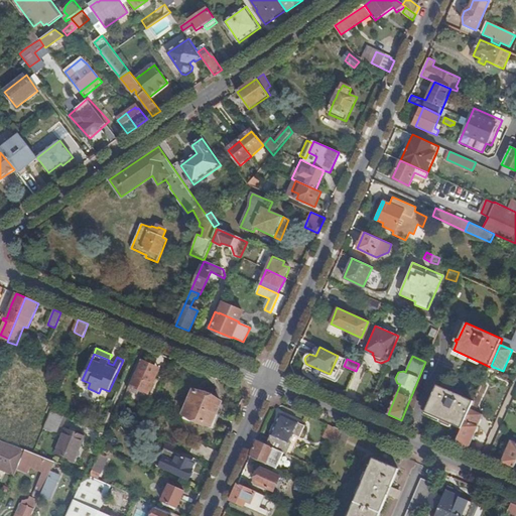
[(141,360),(128,390),(137,394),(139,390),(148,393),(158,372),(147,367),(148,364),(141,360)]
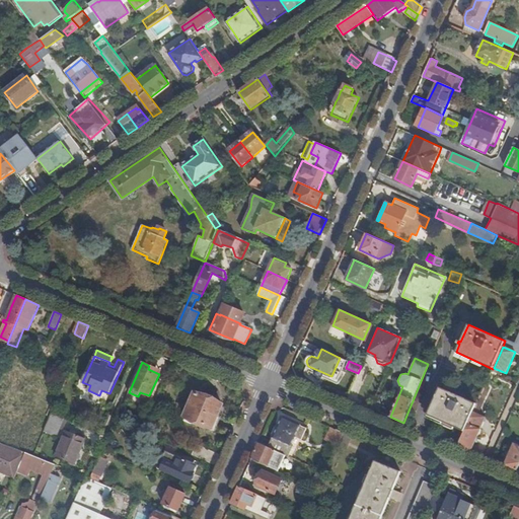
[(427,415),(464,432),(476,404),(440,387),(427,415)]
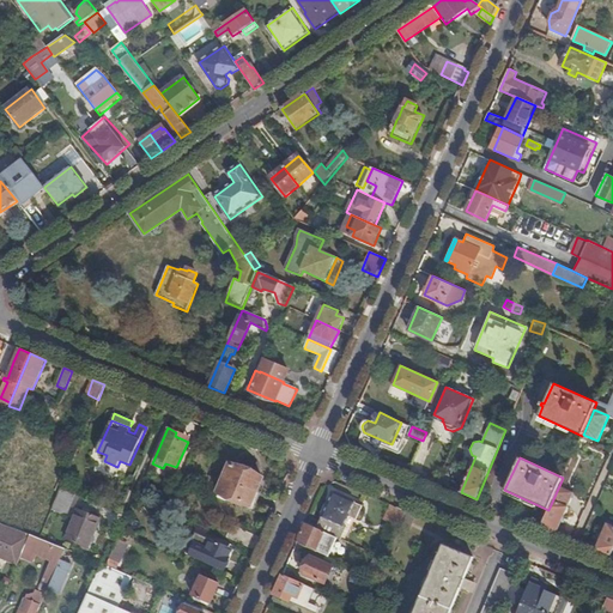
[(566,472),(571,474),(577,460),(572,457),(566,472)]
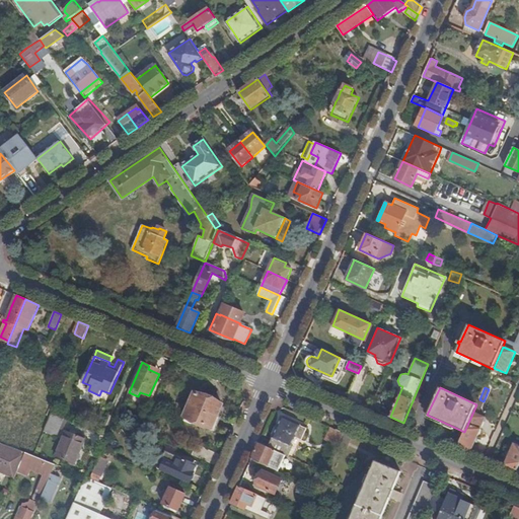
[(223,404),(195,393),(184,417),(187,418),(186,421),(186,422),(191,424),(193,423),(194,421),(213,428),(223,404)]
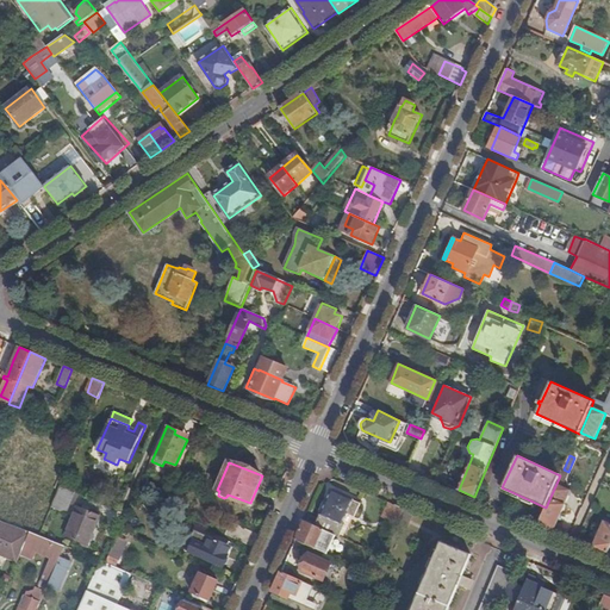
[(539,523),(554,530),(565,505),(565,504),(571,491),(562,486),(568,472),(564,470),(560,475),(546,508),(539,523)]
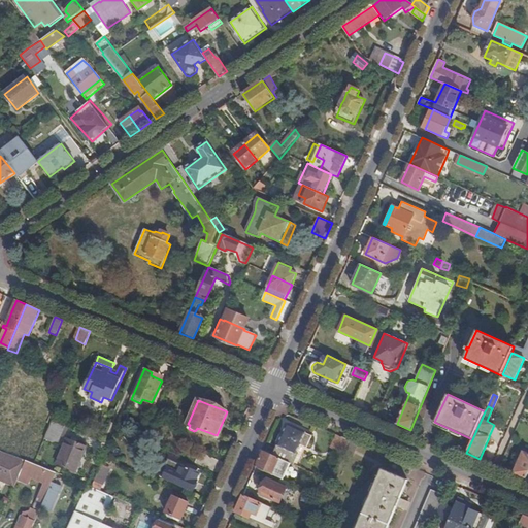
[(58,443),(65,425),(54,420),(45,439),(58,443)]
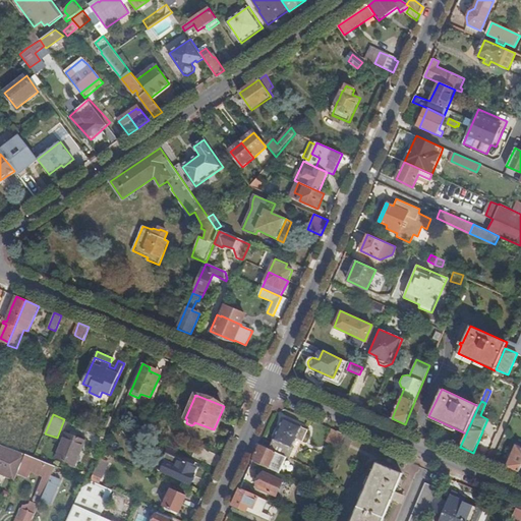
[(274,438),(269,449),(287,457),(294,460),(307,430),(284,419),(275,439),(274,438)]
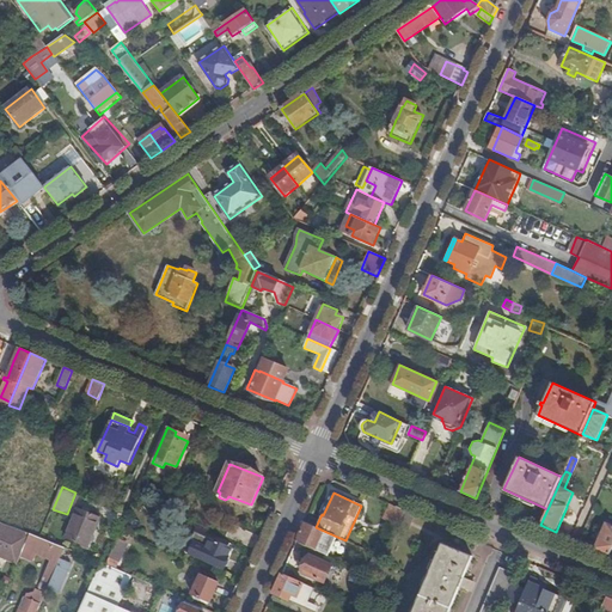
[(405,510),(396,507),(390,522),(398,526),(405,510)]
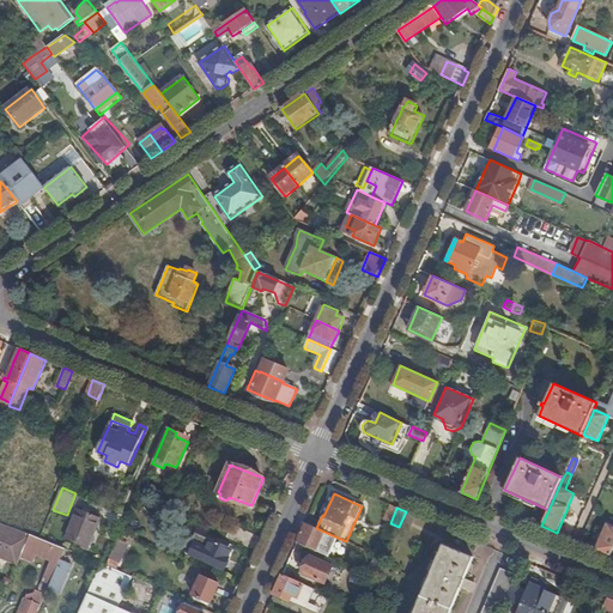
[(101,517),(80,509),(67,539),(86,547),(93,529),(96,530),(101,517)]
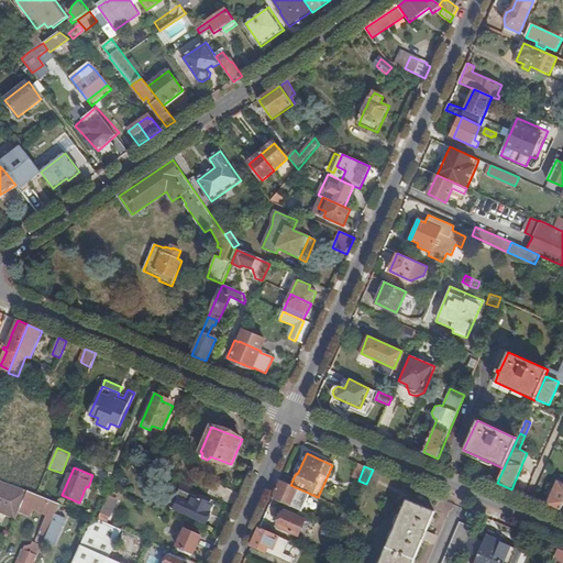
[(0,504),(19,512),(29,492),(7,483),(0,479),(0,504)]
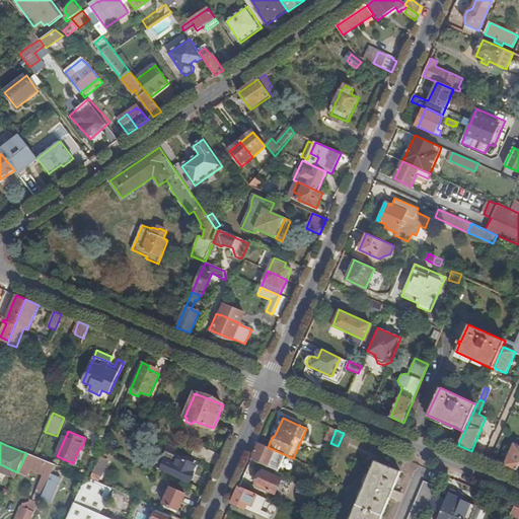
[(268,447),(258,443),(254,452),(251,459),(278,471),(286,455),(268,447)]
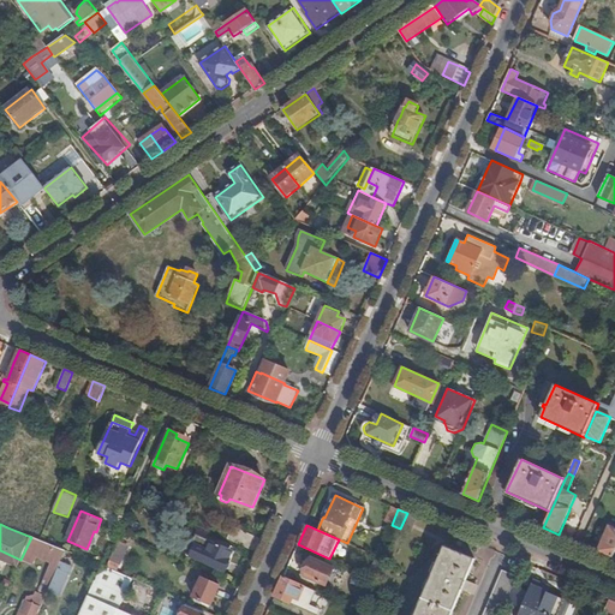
[(613,557),(614,550),(614,527),(609,525),(597,550),(613,557)]
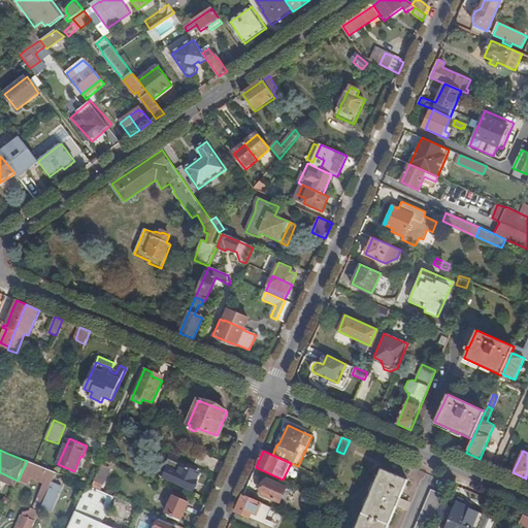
[(52,483),(57,472),(35,464),(27,461),(18,481),(29,485),(32,477),(34,474),(46,480),(45,483),(37,500),(43,502),(52,483)]
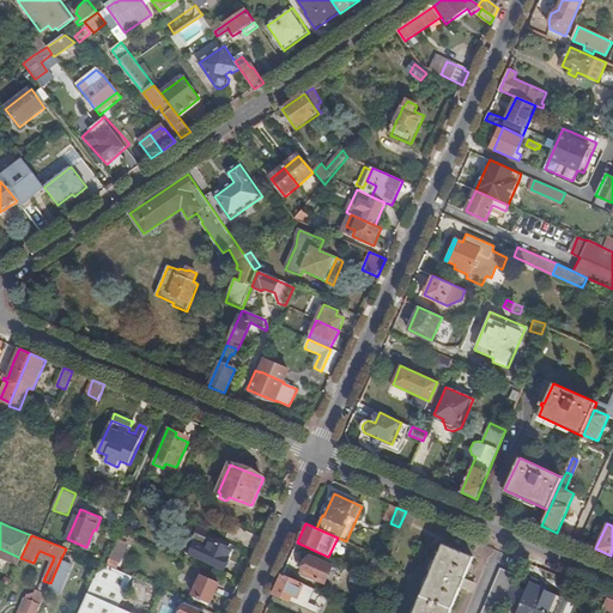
[(107,565),(116,570),(127,545),(117,540),(107,565)]
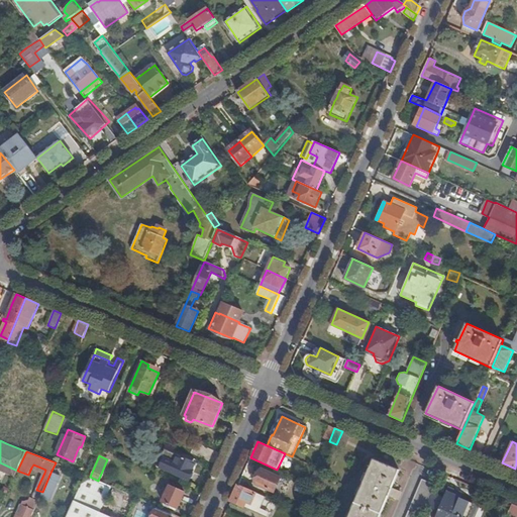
[(179,455),(171,473),(189,481),(197,464),(179,455)]
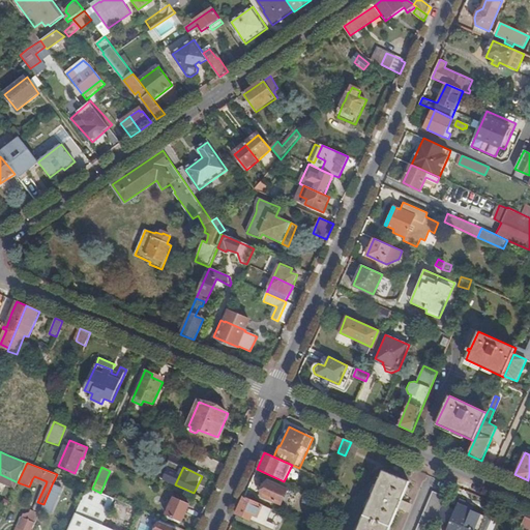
[(388,529),(399,507),(402,501),(410,481),(383,471),(357,529),(388,529)]
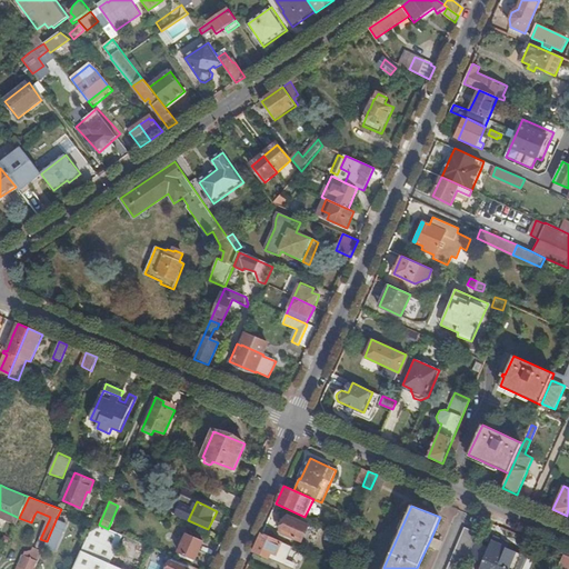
[(0,516),(17,522),(19,518),(0,509),(0,516)]
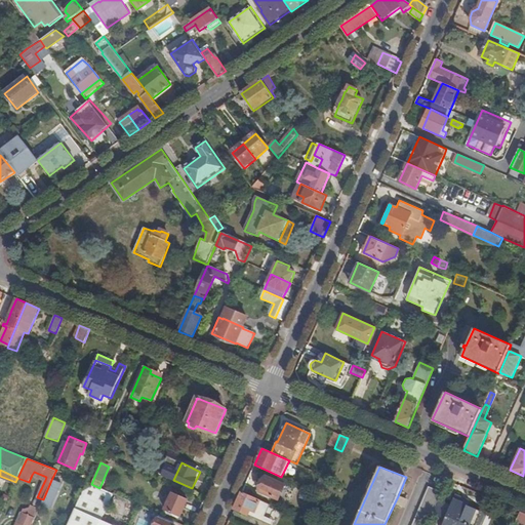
[(34,472),(32,475),(45,480),(46,477),(34,472)]
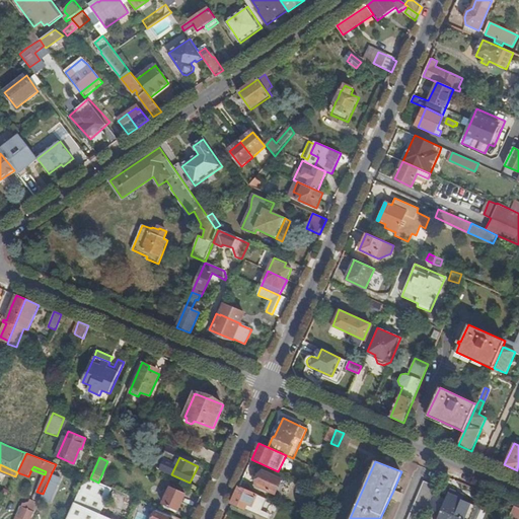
[(286,482),(263,470),(256,486),(280,496),(286,482)]
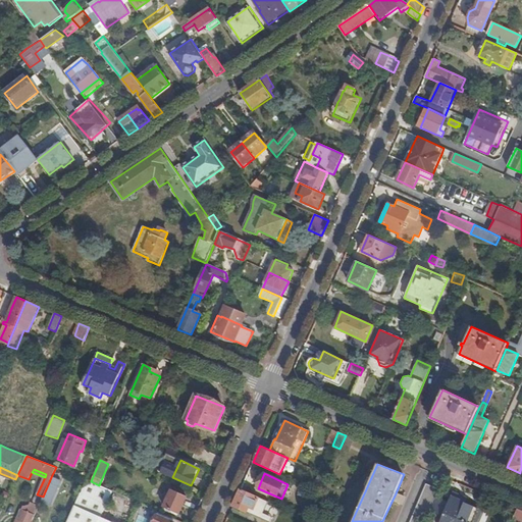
[(60,482),(51,477),(43,497),(40,503),(50,507),(60,482)]
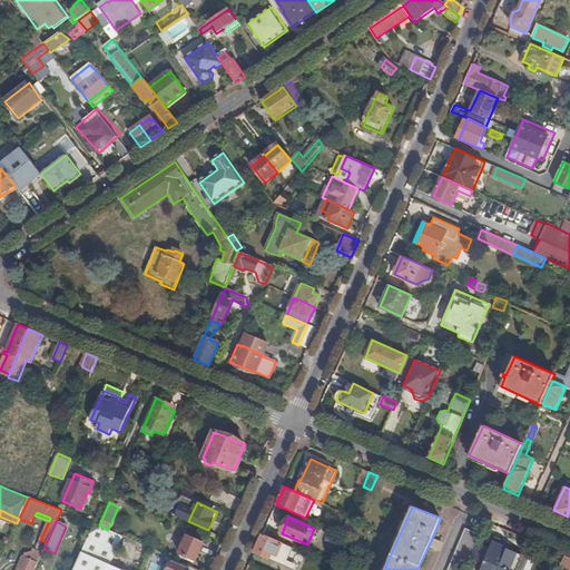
[(140,569),(150,549),(108,530),(99,526),(94,523),(72,569),(140,569)]
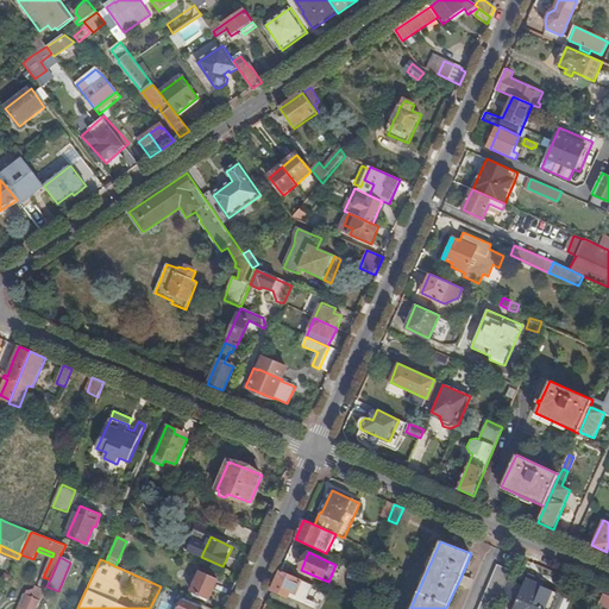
[(508,581),(512,571),(497,565),(478,608),(495,608),(501,596),(508,581)]
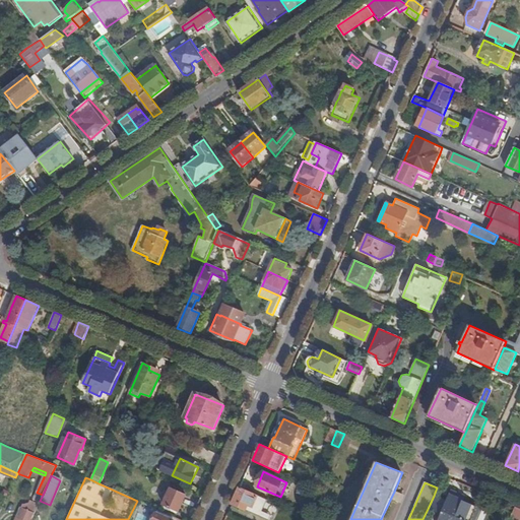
[(258,496),(240,486),(235,499),(232,504),(246,510),(248,505),(253,507),(258,496)]
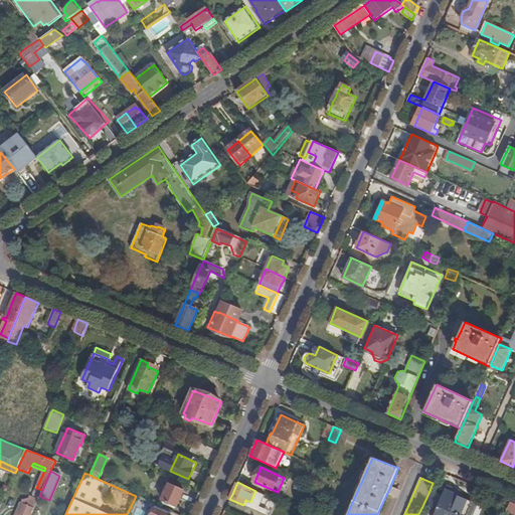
[(184,491),(169,484),(161,500),(177,507),(184,491)]
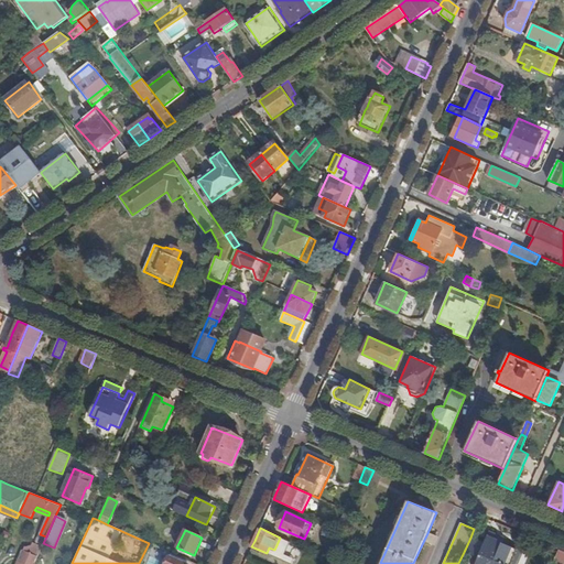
[(489,531),(487,537),(502,543),(505,538),(489,531)]
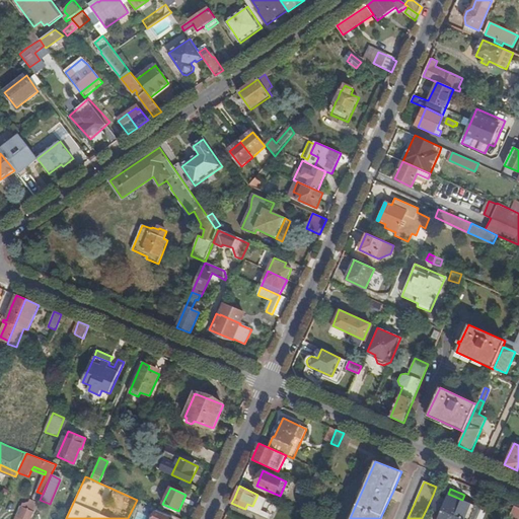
[(400,494),(393,491),(390,497),(397,501),(400,494)]
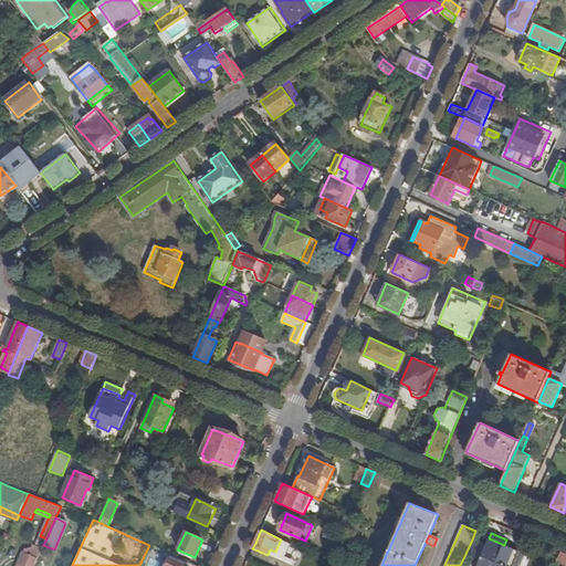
[(486,545),(472,540),(465,554),(480,561),(477,565),(514,565),(520,553),(504,545),(489,538),(486,545)]
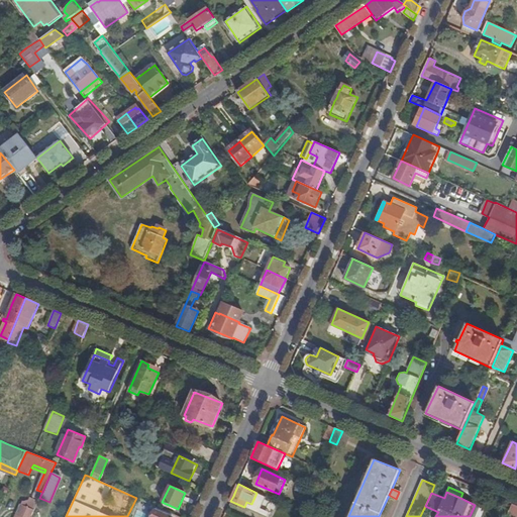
[(30,498),(26,507),(34,511),(38,502),(30,498)]
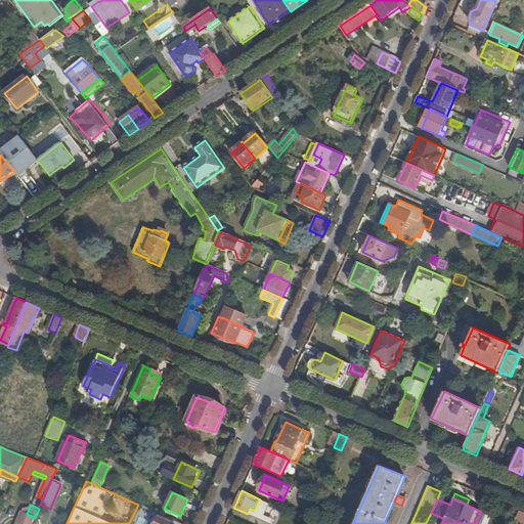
[(22,511),(16,523),(18,523),(32,523),(35,518),(27,514),(22,511)]
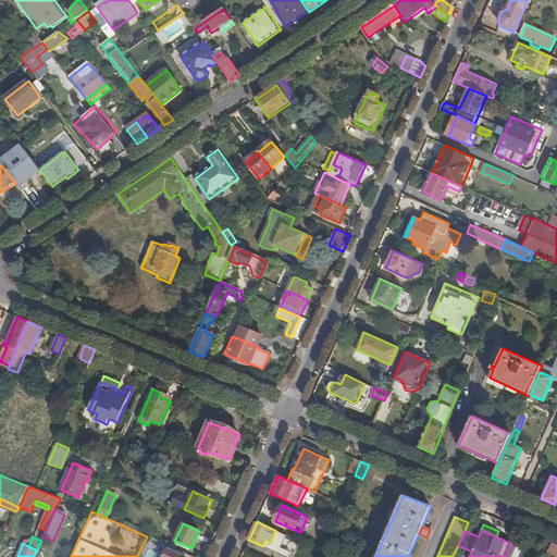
[(511,556),(517,546),(511,544),(506,556),(511,556)]
